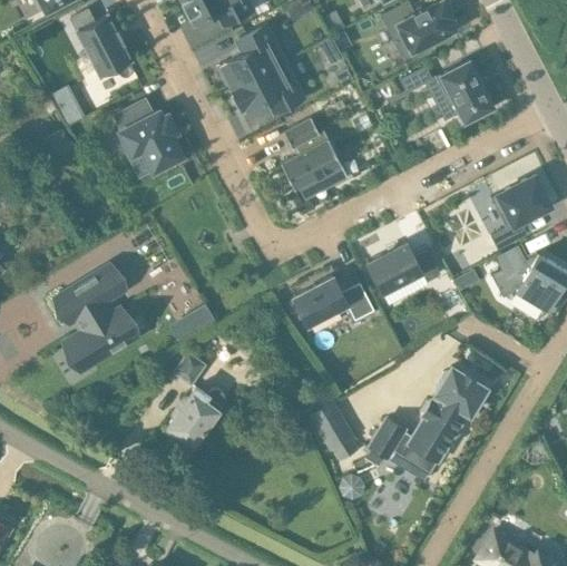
[(39,0),(47,15),(75,0),(39,0)]
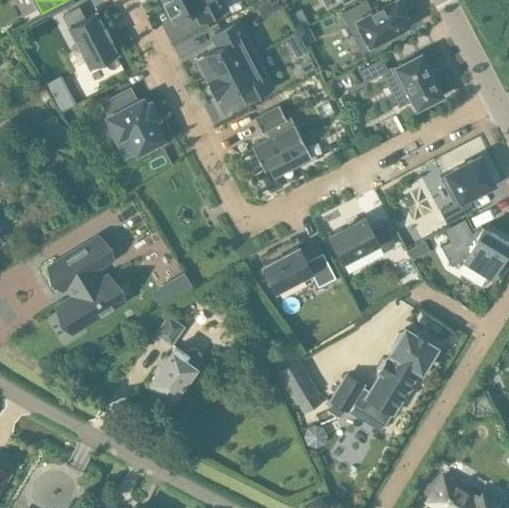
[(223,0),(169,0),(164,3),(165,6),(165,5),(170,13),(169,14),(171,17),(171,16),(175,24),(199,12),(205,24),(230,11),(223,0)]
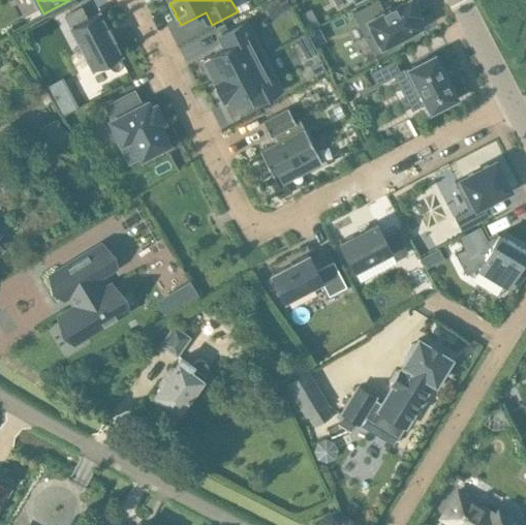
[(380,3),(354,17),(374,55),(425,29),(421,21),(424,19),(413,0),(412,0),(387,13),(380,3)]
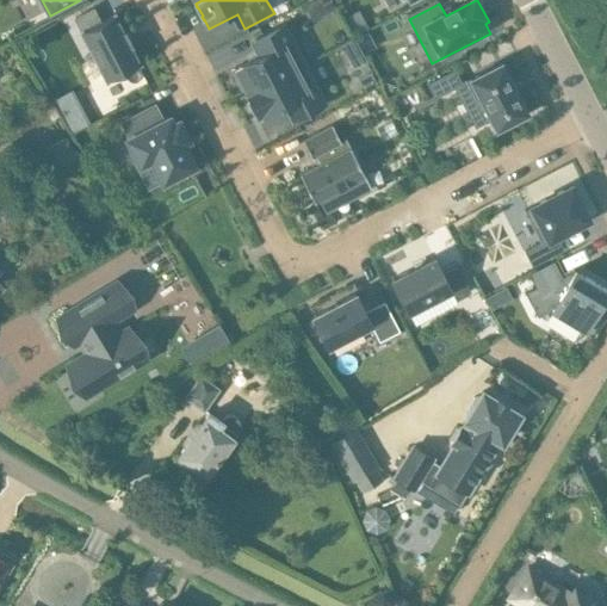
[(134,50),(134,49),(127,36),(117,19),(103,26),(95,13),(78,23),(110,85),(143,68),(134,51),(134,50)]
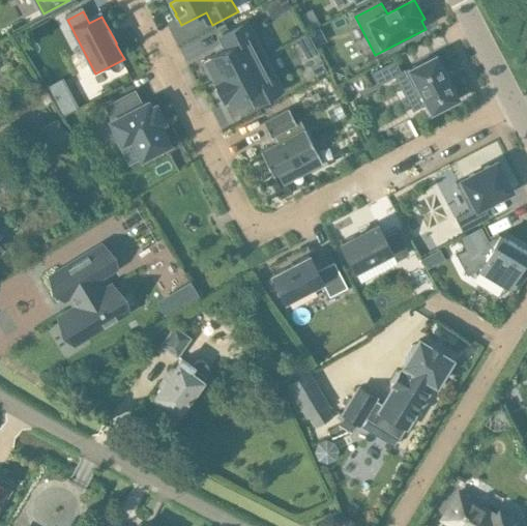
[(230,51),(203,64),(211,80),(213,79),(217,85),(267,59),(250,25),(224,38),(230,51)]
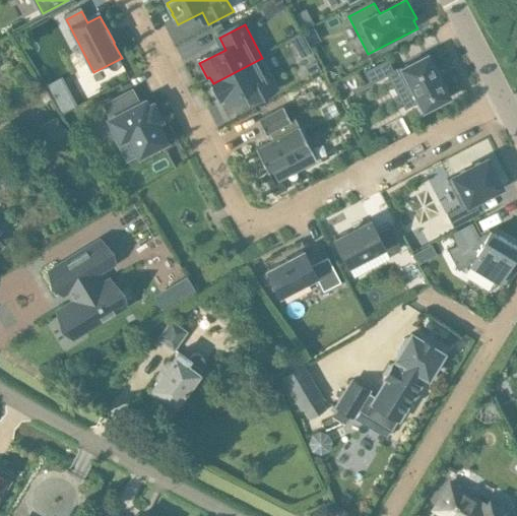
[(398,72),(408,90),(411,88),(425,114),(452,100),(429,57),(398,72)]
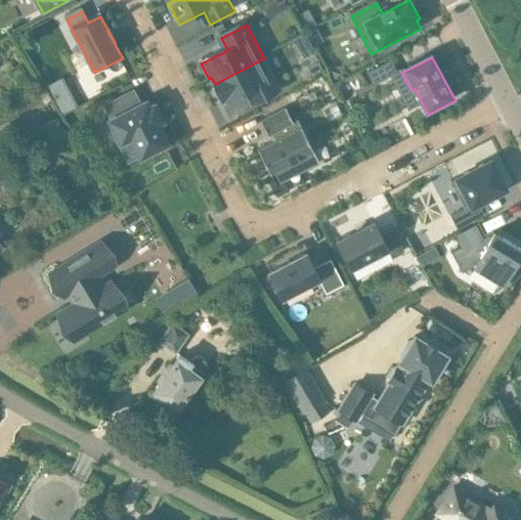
[(264,58),(215,84),(218,91),(216,92),(224,107),(251,93),(257,105),(281,92),(264,58)]
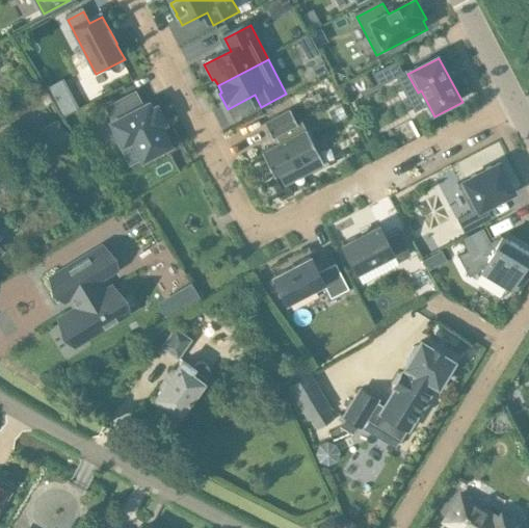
[(398,66),(376,77),(381,88),(404,77),(398,66)]
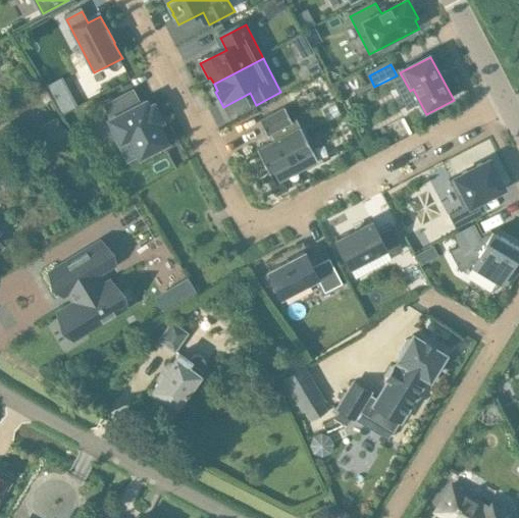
[(320,65),(309,71),(315,83),(326,78),(320,65)]
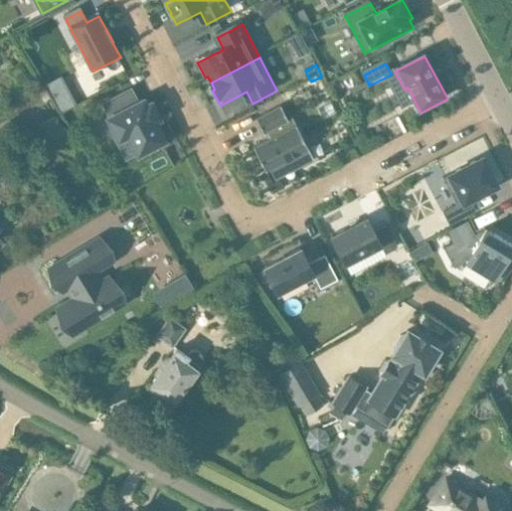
[(145,104),(140,106),(133,92),(105,107),(112,121),(111,121),(121,141),(130,137),(140,156),(165,143),(155,124),(160,121),(152,107),(147,109),(145,104)]
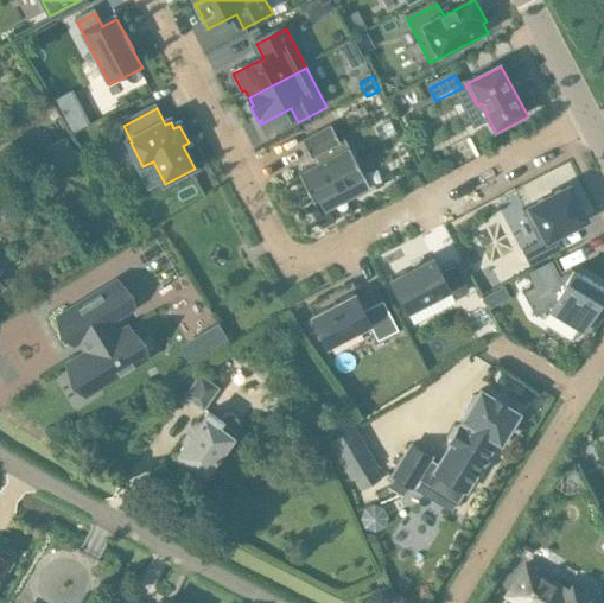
[(320,167),(302,177),(316,204),(341,191),(347,204),(373,191),(347,141),(342,144),(334,128),(304,144),(312,160),(317,159),(320,167)]
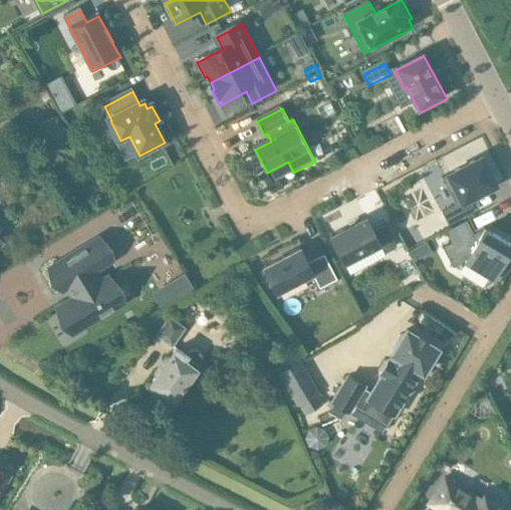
[(58,118),(42,128),(52,146),(68,137),(58,118)]
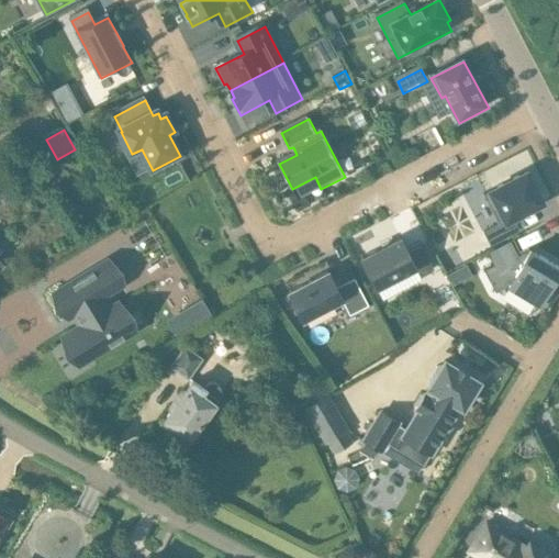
[(485,197),(499,222),(501,227),(500,229),(485,235),(493,249),(520,235),(513,222),(545,205),(528,175),(485,197)]
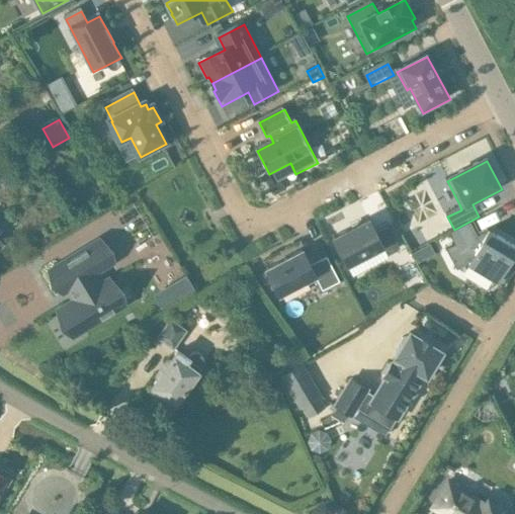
[(334,241),(349,269),(384,250),(389,258),(402,251),(390,229),(377,236),(370,222),(334,241)]
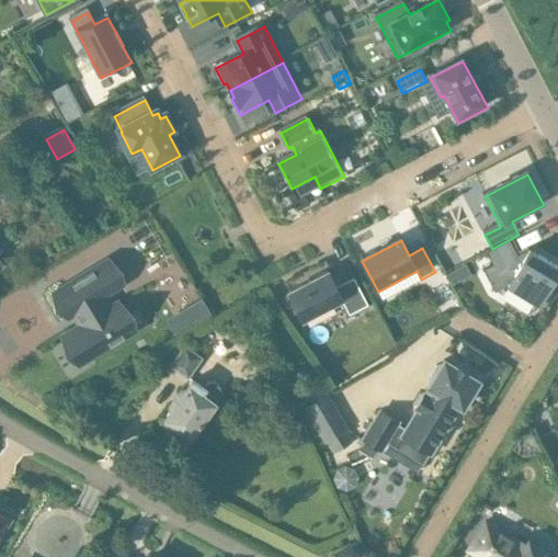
[(533,252),(532,252),(519,259),(511,243),(488,256),(494,269),(485,273),(497,295),(509,288),(539,307),(557,276),(557,269),(533,253),(533,252)]
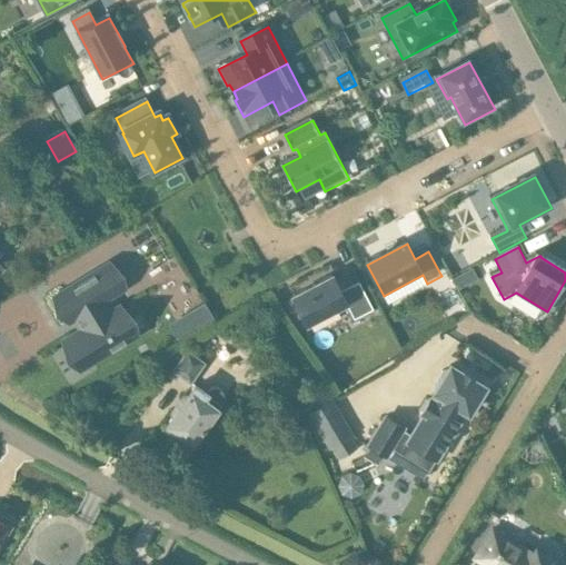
[(110,267),(57,299),(72,325),(78,321),(86,333),(76,338),(92,366),(139,338),(121,310),(115,315),(107,303),(126,291),(110,267)]
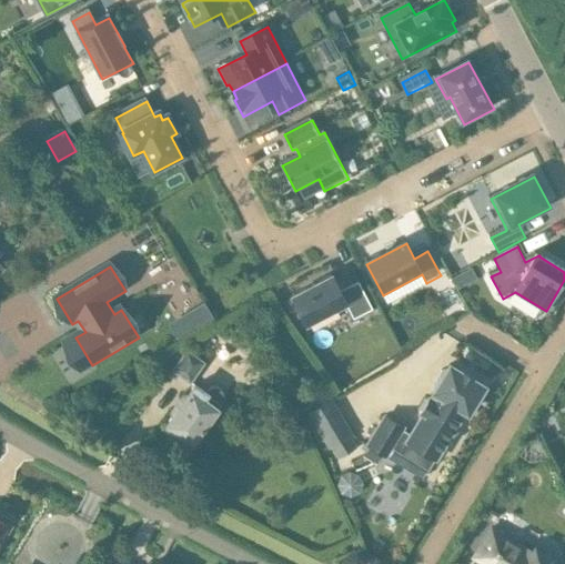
[(355,322),(374,312),(360,284),(342,294),(333,278),(293,299),(308,326),(347,306),(355,322)]
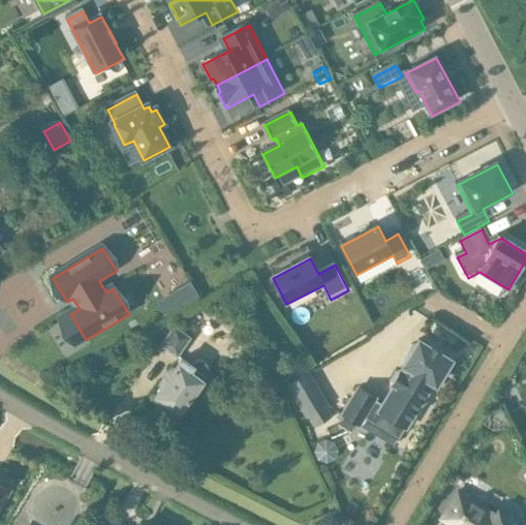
[(192,284),(176,294),(186,309),(202,300),(192,284)]
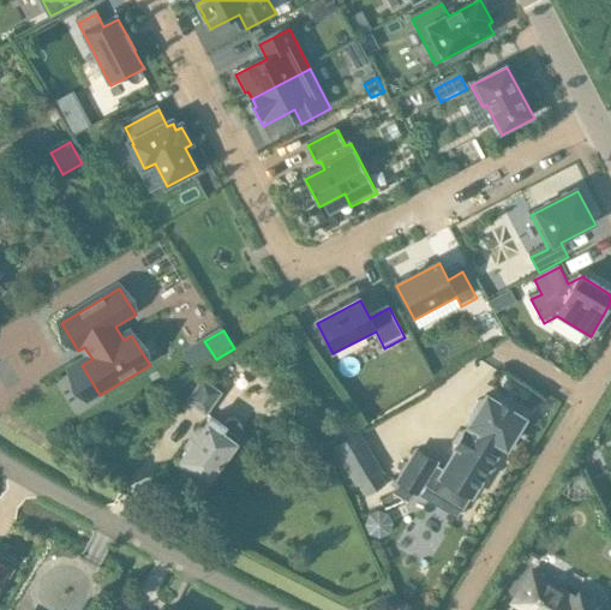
[(190,402),(207,416),(221,396),(203,383),(190,402)]
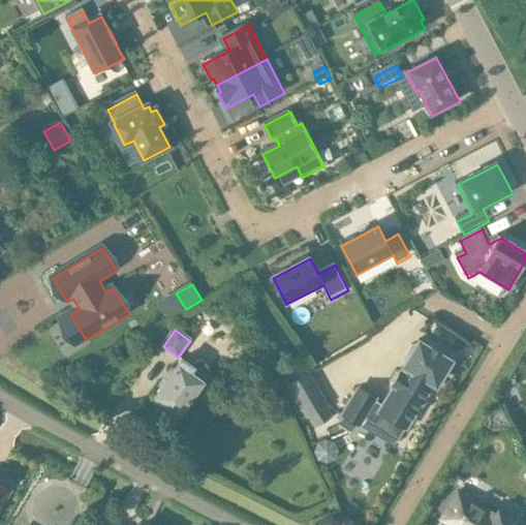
[(362,391),(345,418),(361,427),(365,420),(400,440),(405,431),(406,432),(414,418),(420,417),(428,404),(427,398),(434,385),(437,387),(453,362),(441,356),(441,354),(433,349),(433,350),(421,343),(420,346),(414,347),(407,360),(408,365),(406,368),(409,370),(405,375),(402,374),(395,388),(397,389),(385,408),(376,403),(377,400),(362,391)]
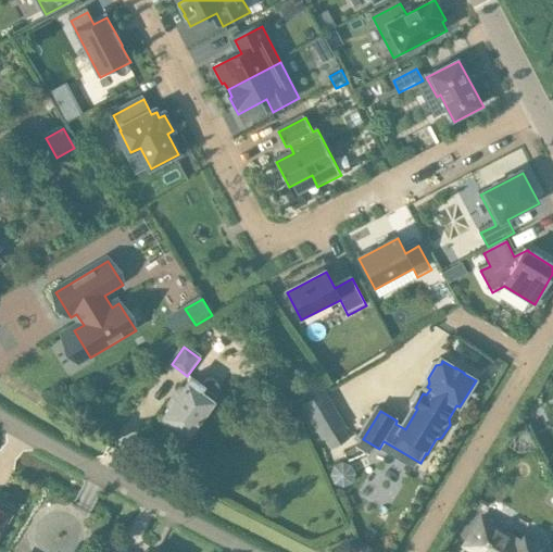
[(184,435),(186,434),(188,436),(216,397),(215,397),(218,393),(218,389),(216,385),(213,383),(209,381),(204,384),(202,387),(192,380),(165,419),(176,427),(176,429),(176,430),(177,431),(178,433),(179,434),(180,435),(183,435),(184,435)]
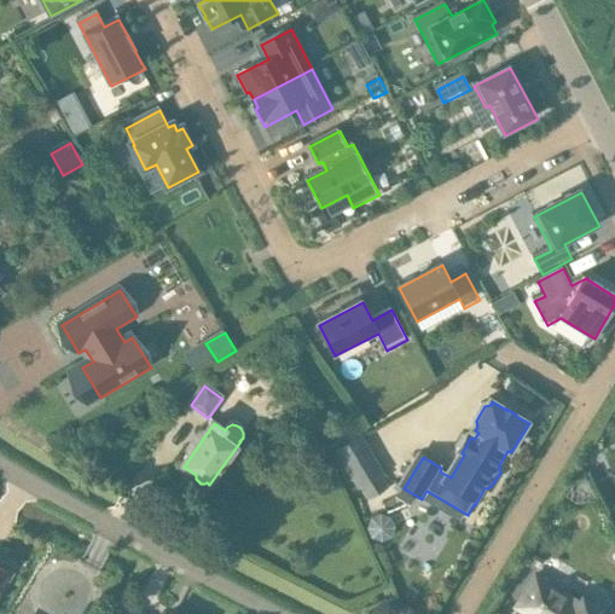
[(337,455),(360,492),(364,490),(383,478),(386,476),(363,439),(337,455)]
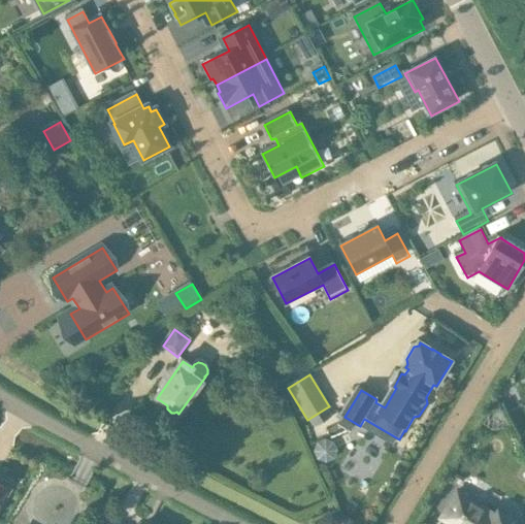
[(327,407),(310,418),(317,429),(333,419),(327,407)]
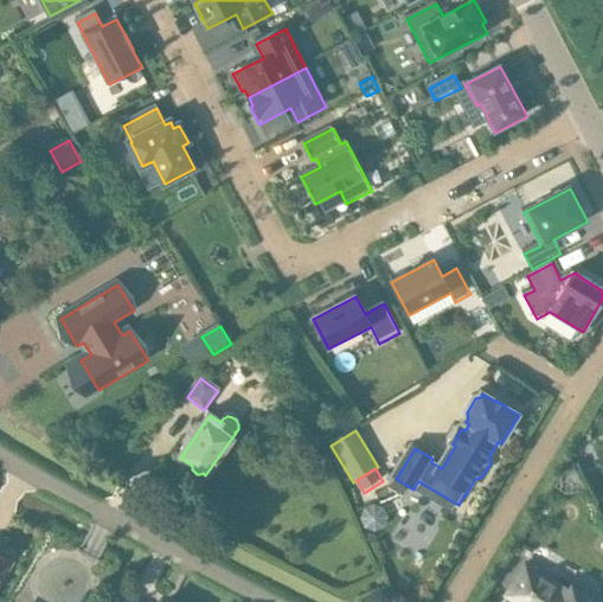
[(0,588),(13,565),(11,563),(13,558),(0,550),(0,588)]
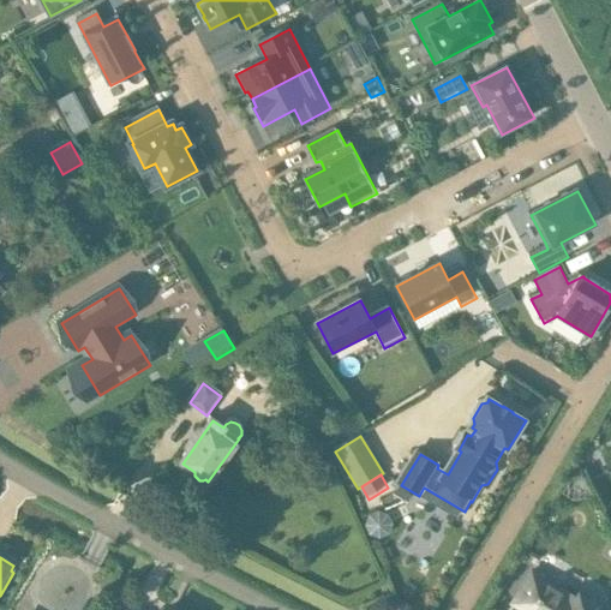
[(597,609),(598,606),(581,597),(579,600),(569,594),(568,596),(534,575),(515,606),(520,609),(597,609)]
